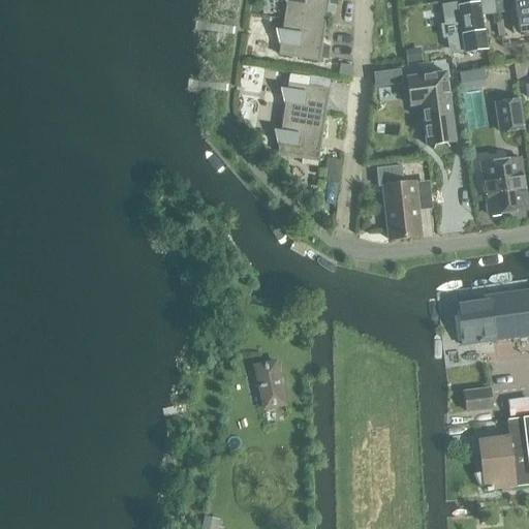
[(285,0),(287,6),(285,20),(324,25),(329,3),(336,4),(336,0),(285,0)]
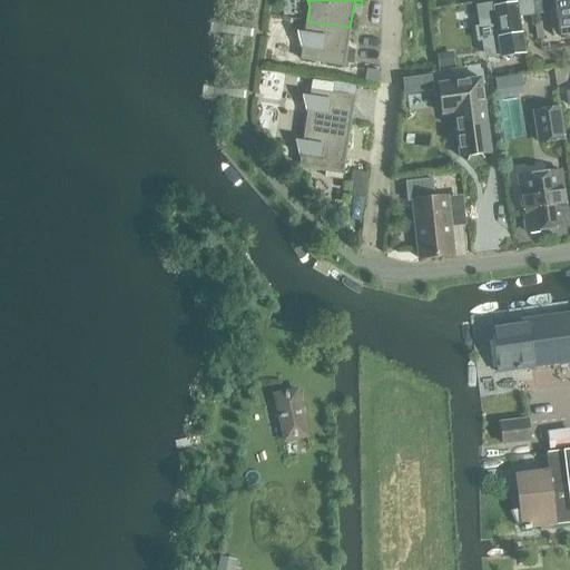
[(478,26),(473,26),(475,40),(480,39),(481,48),(491,47),(492,58),(500,57),(524,53),(522,33),(521,33),(519,15),(521,13),(522,16),(537,13),(534,0),(513,0),(514,2),(495,6),(495,2),(475,5),(478,26)]
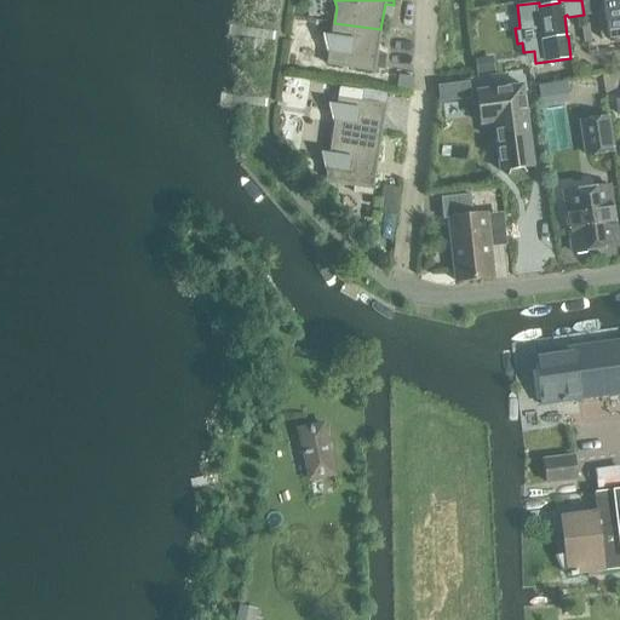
[(619,0),(581,0),(584,15),(596,13),(601,40),(607,39),(619,35),(619,0)]
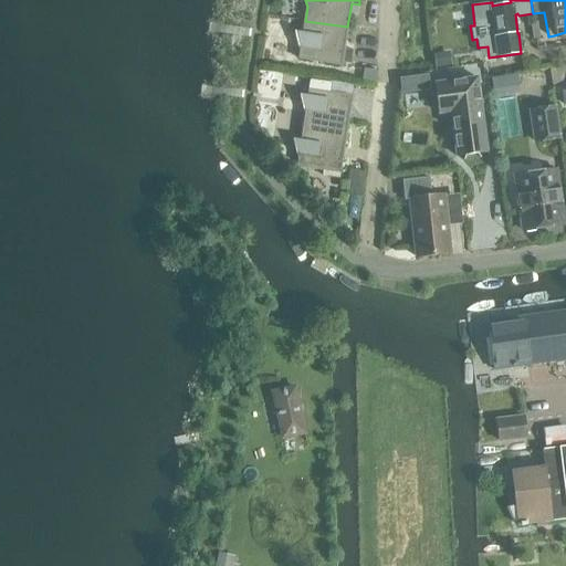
[(303,32),(295,31),(300,49),(299,58),(342,64),(343,62),(350,63),(353,50),(344,49),(347,27),(305,21),(303,32)]
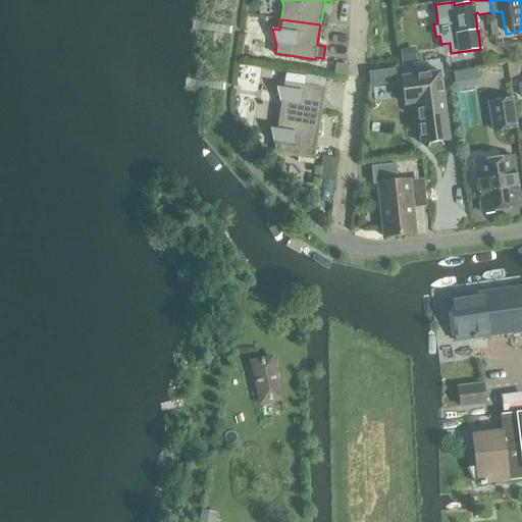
[(414,48),(399,51),(402,62),(417,59),(414,48)]
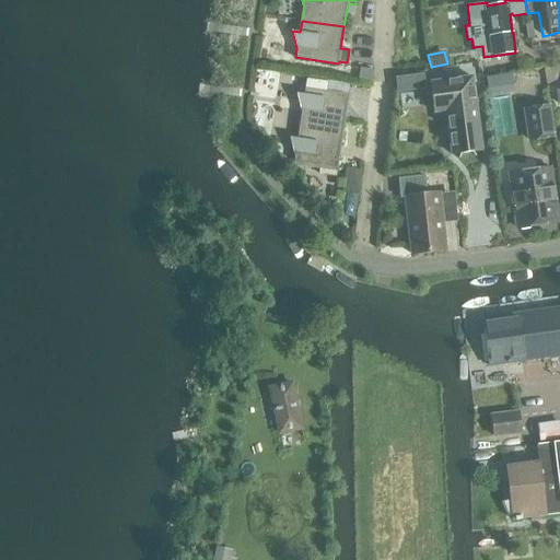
[(477,62),(466,65),(468,71),(478,70),(477,62)]
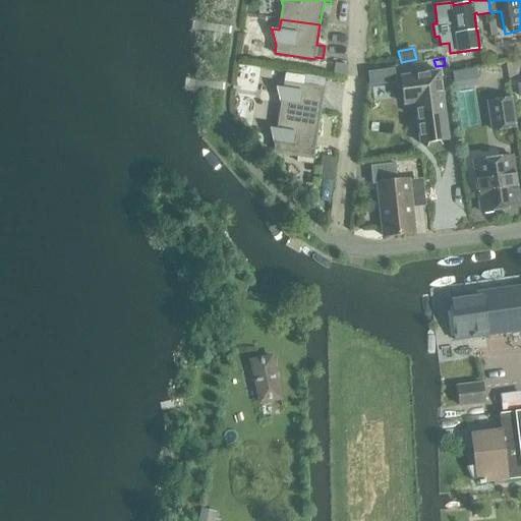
[(479,66),(455,67),(455,80),(479,80),(479,66)]
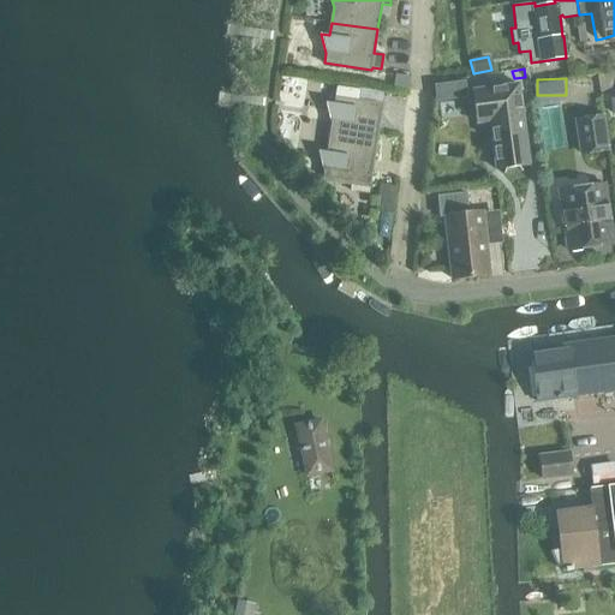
[(465,82),(434,85),(436,102),(467,99),(465,82)]
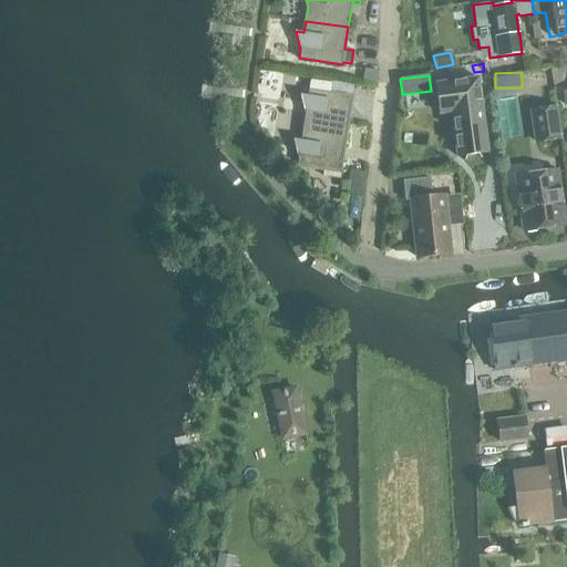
[(451,113),(456,156),(487,152),(477,78),(435,83),(440,114),(451,113)]
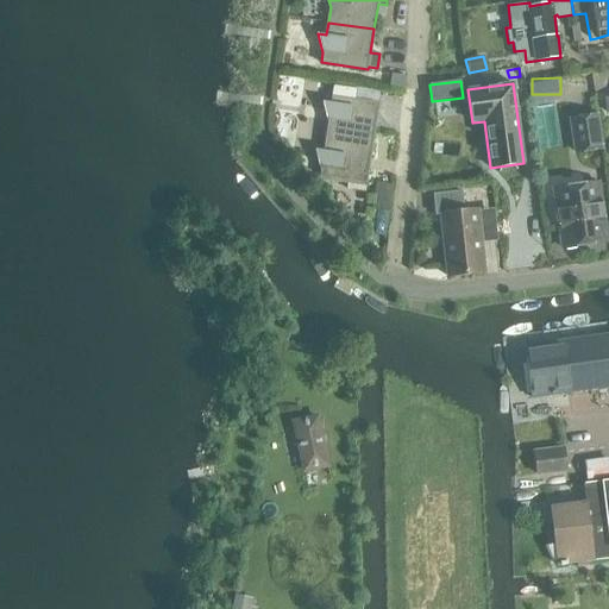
[(331,104),(324,102),(328,121),(326,138),(371,145),(378,104),(332,96),(331,104)]
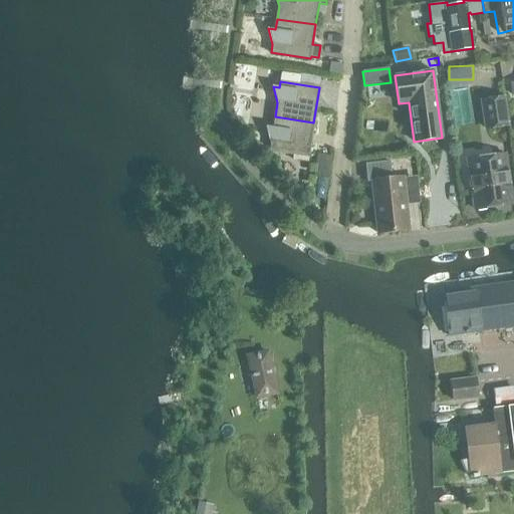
[(503,97),(481,100),(486,127),(507,124),(503,97)]
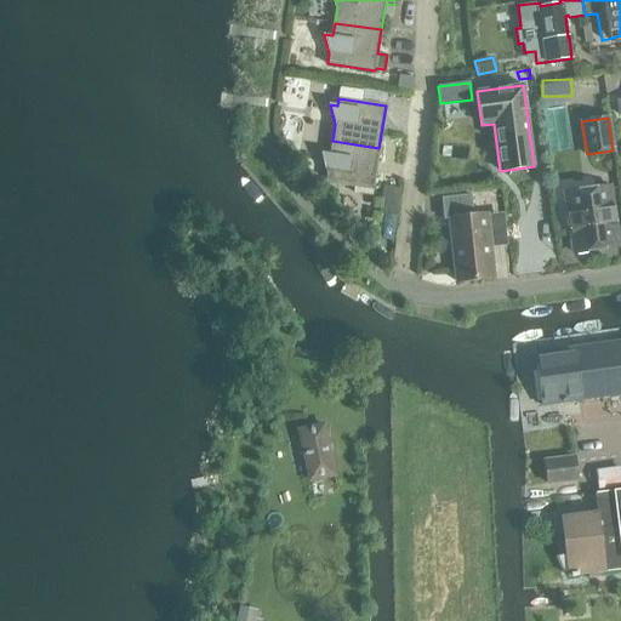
[(330,154),(323,153),(328,174),(326,180),(326,182),(372,189),(379,151),(379,148),(332,141),(330,154)]
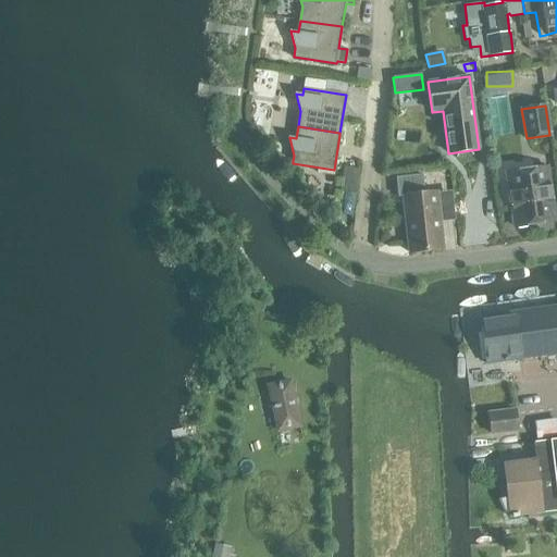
[(512,212),(510,215),(511,223),(518,229),(527,226),(529,224),(554,220),(546,169),(507,174),(509,192),(508,195),(509,203),(511,206),(512,212)]
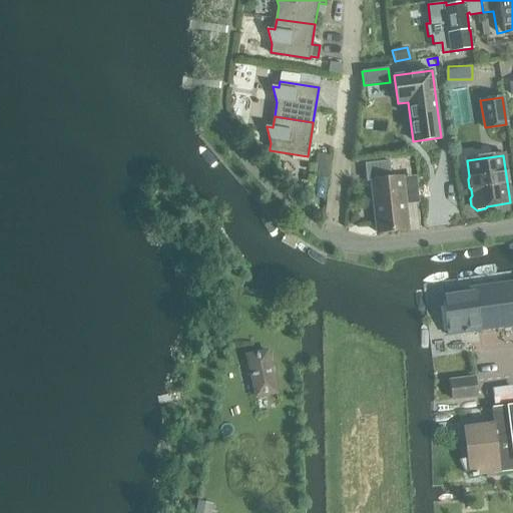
[(377,233),(407,229),(401,176),(391,177),(389,161),(364,163),(366,180),(371,180),(377,233)]
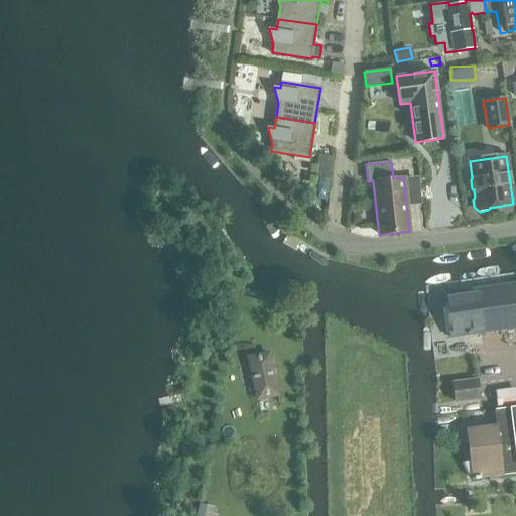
[(496,331),(515,327),(515,283),(489,287),(496,331)]
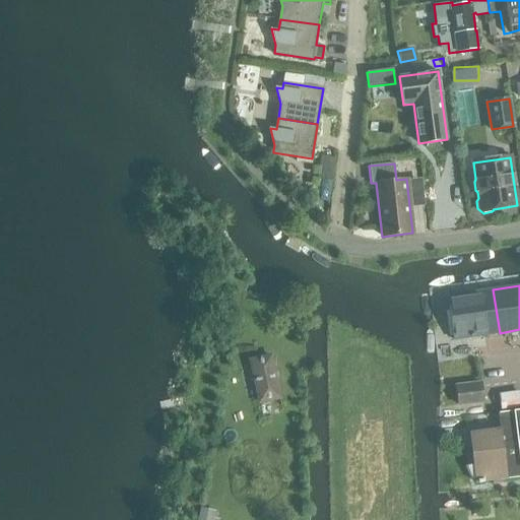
[(453,339),(500,333),(493,289),(447,296),(453,339)]
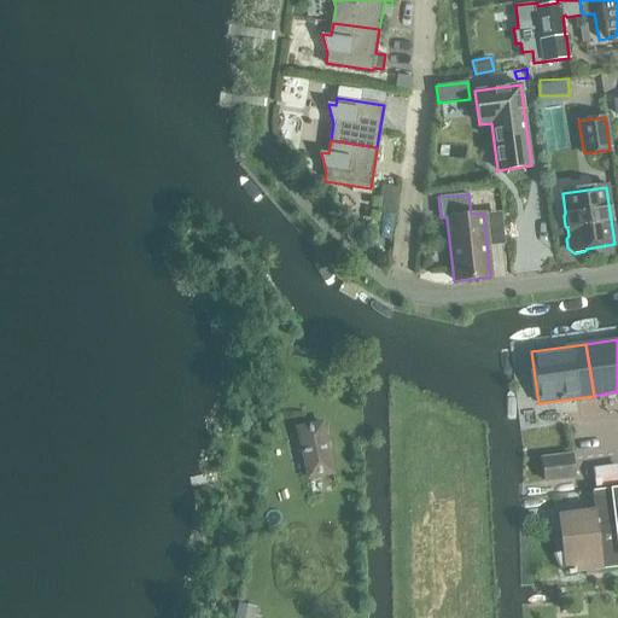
[(308,478),(331,472),(321,424),(297,429),(308,478)]
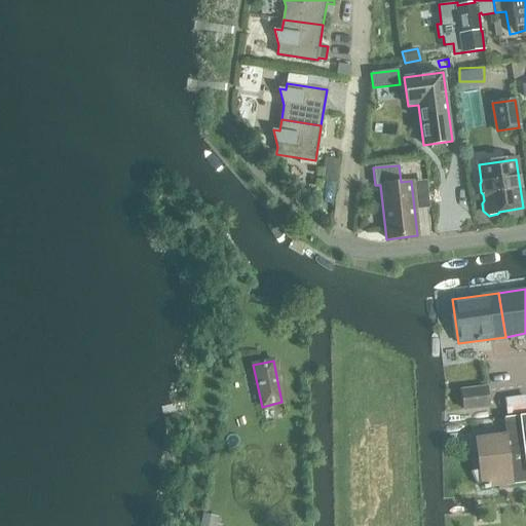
[(489,406),(486,386),(462,390),(464,410),(489,406)]
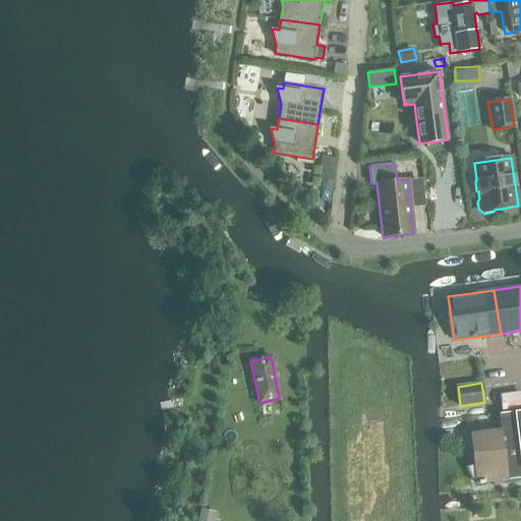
[(520,407),(520,389),(501,392),(503,410),(520,407)]
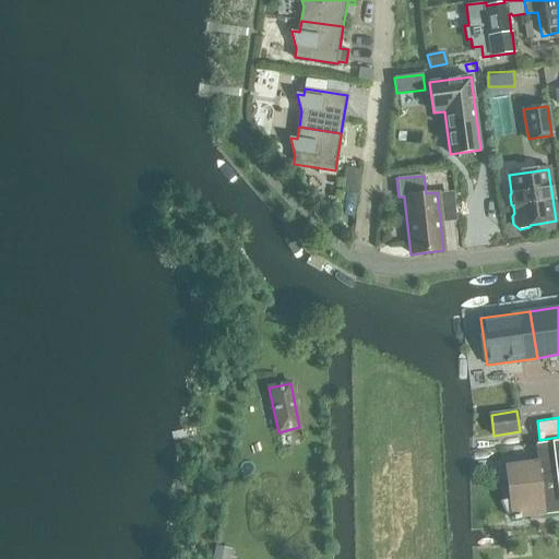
[(558,512),(558,497),(552,441),(534,443),(535,452),(536,461),(504,465),(511,519),(513,518),(513,519),(520,519),(519,518),(528,516),(528,520),(530,519),(530,515),(558,512)]
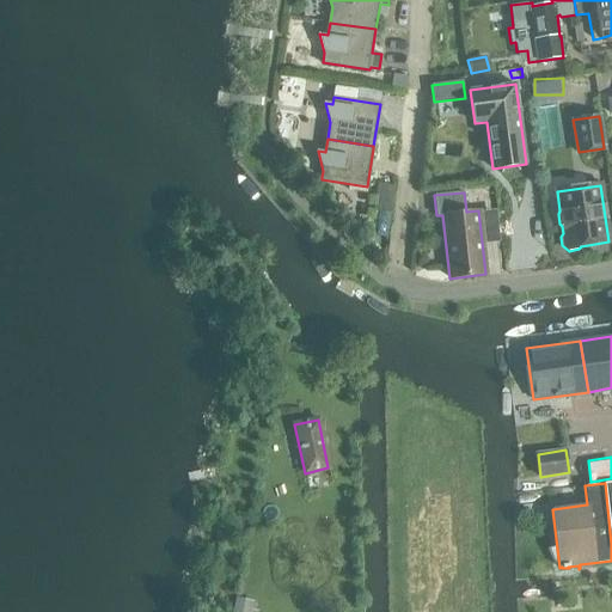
[(249,611),(250,604),(239,601),(236,611),(249,611)]
